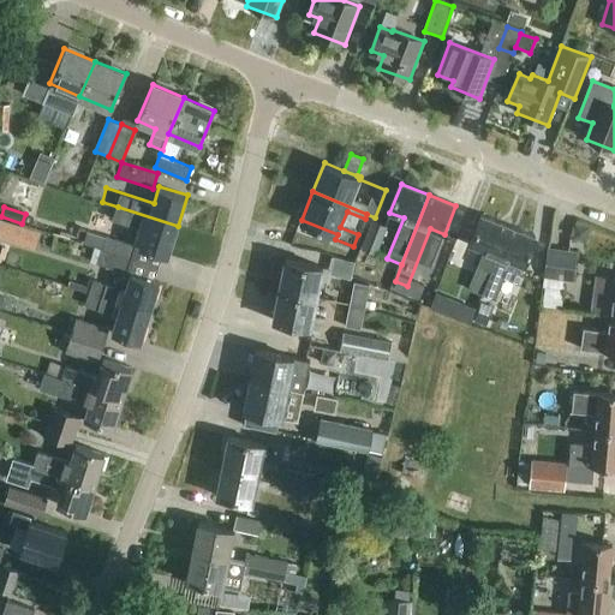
[(168,255),(178,226),(118,207),(114,219),(145,230),(139,246),(168,255)]
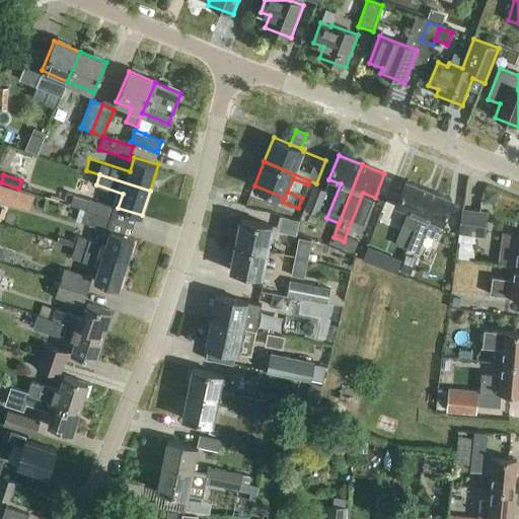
[(420,216),(430,192),(408,182),(397,207),(409,212),(395,245),(405,249),(414,229),(420,216)]
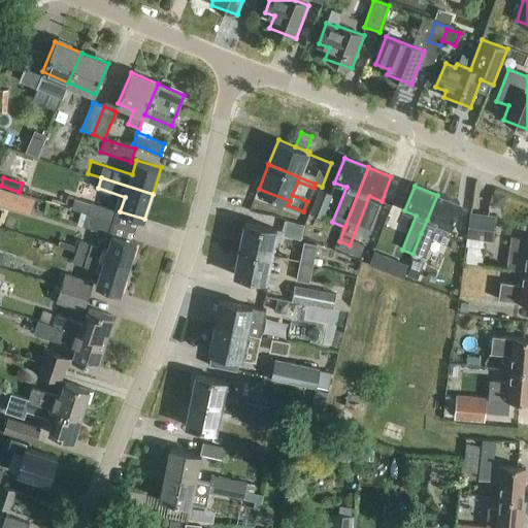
[(31,212),(35,200),(6,191),(2,203),(31,212)]
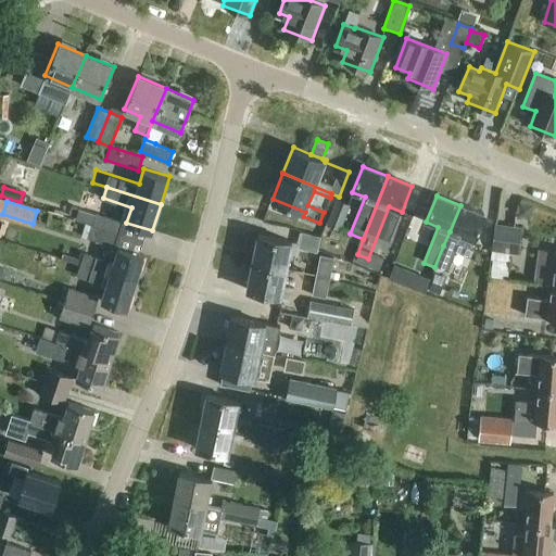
[(341,231),(351,205),(338,201),(328,226),(341,231)]
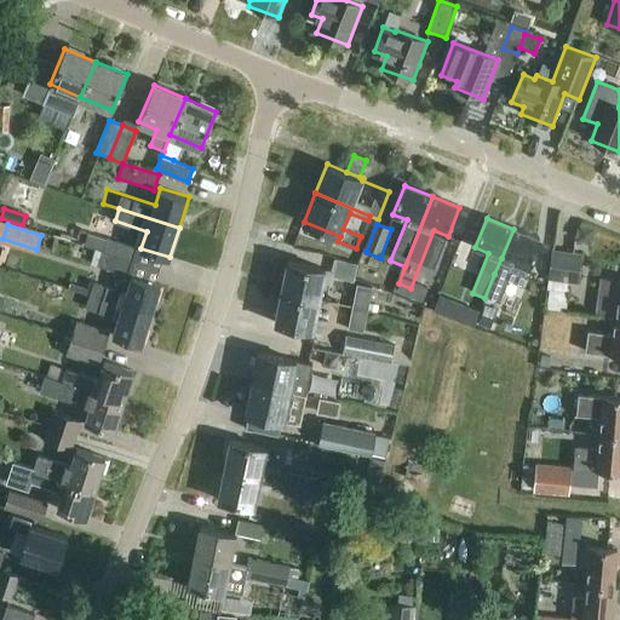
[(514,229),(501,258),(528,269),(540,240),(514,229)]
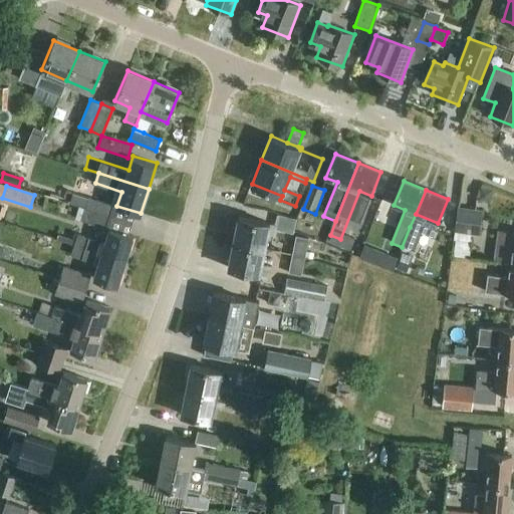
[(86,210),(109,217),(112,206),(89,199),(86,210)]
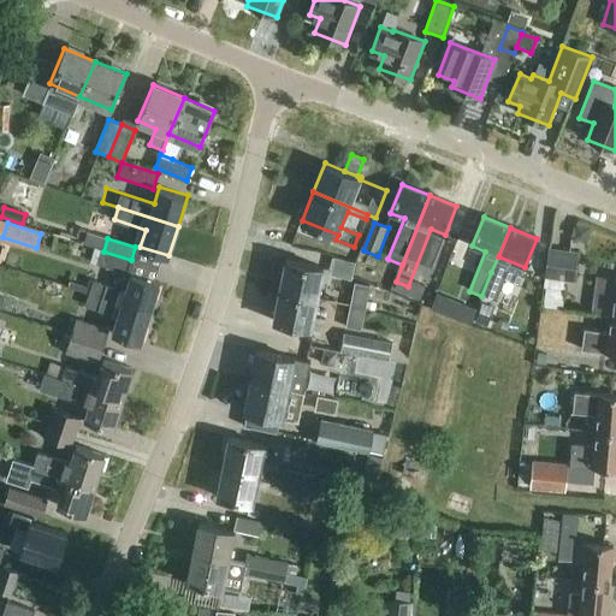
[(574,283),(579,253),(550,248),(545,279),(574,283)]
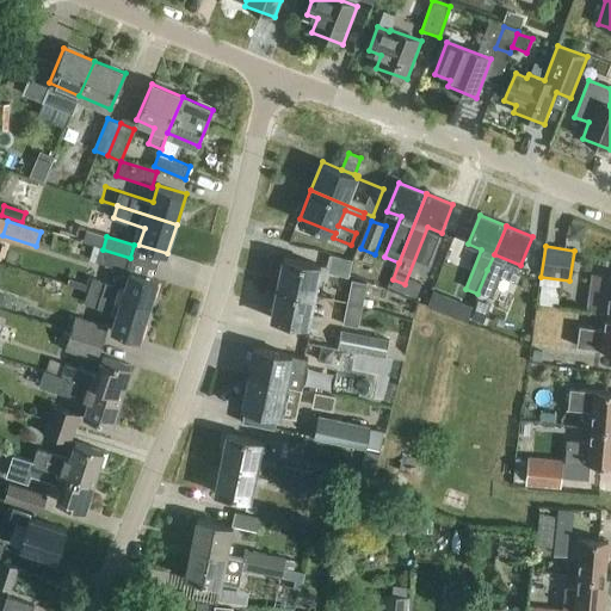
[(125,272),(130,258),(103,250),(98,263),(125,272)]
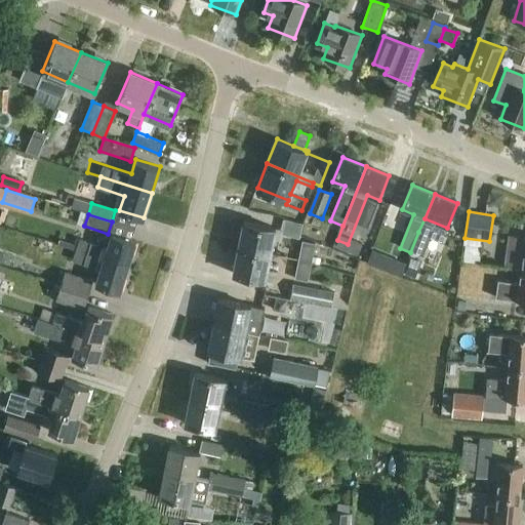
[(300,235),(303,224),(285,219),(282,231),(300,235)]
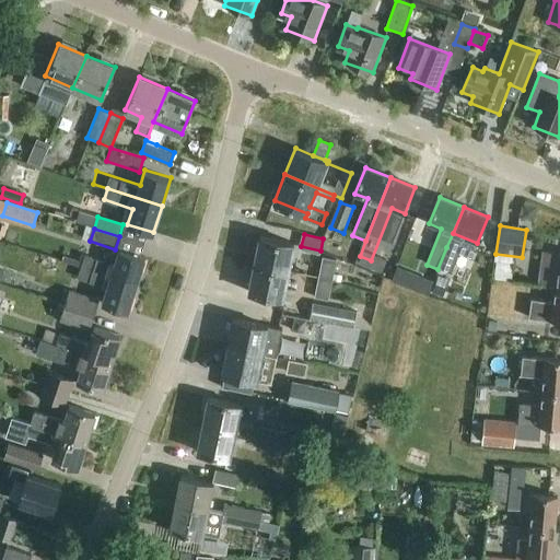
[(254,264),(288,271),(293,243),(259,236),(254,264)]
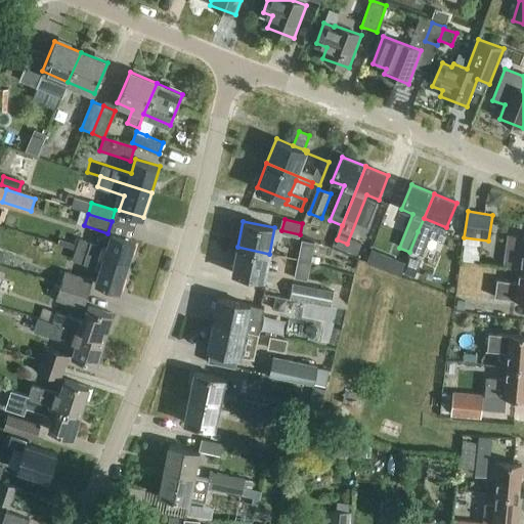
[(77,250),(128,265),(136,241),(112,232),(107,247),(80,238),(77,250)]
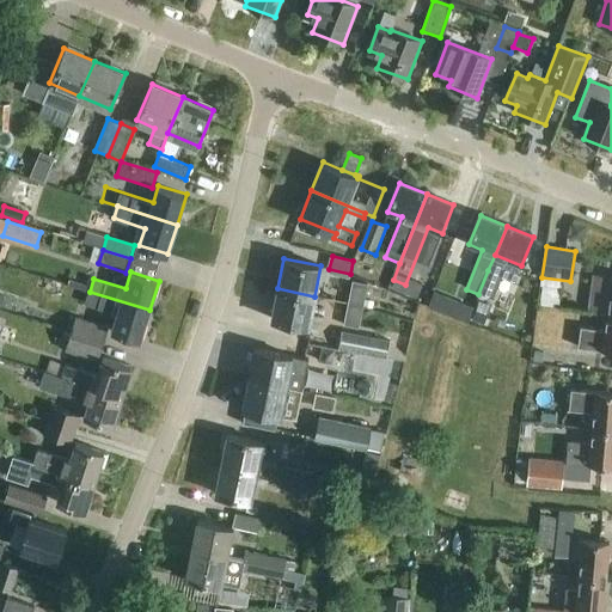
[(606,314),(611,314),(611,277),(595,275),(591,312),(606,314)]
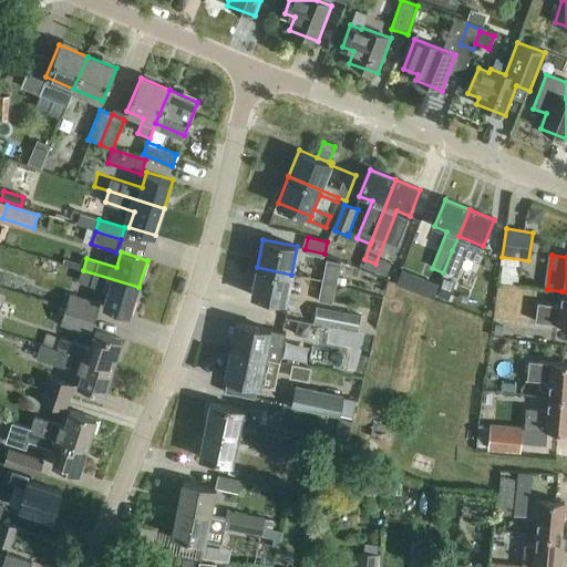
[(379,259),(373,271),(385,276),(391,264),(379,259)]
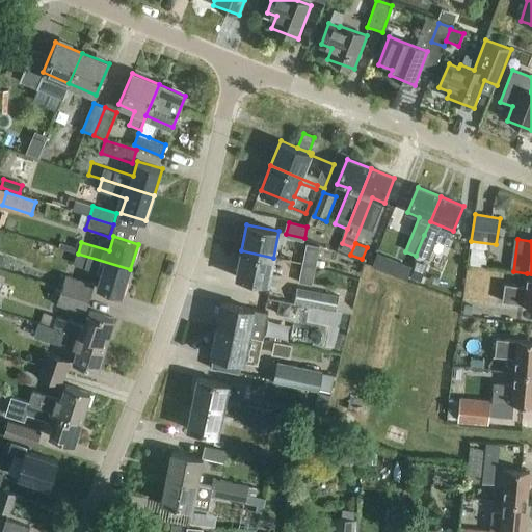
[(302,264),(316,266),(319,247),(307,244),(302,264)]
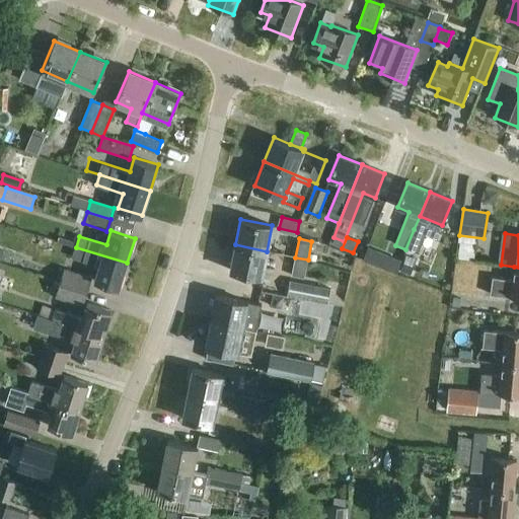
[(264,267),(267,251),(235,244),(230,271),(273,279),(275,270),(264,267)]
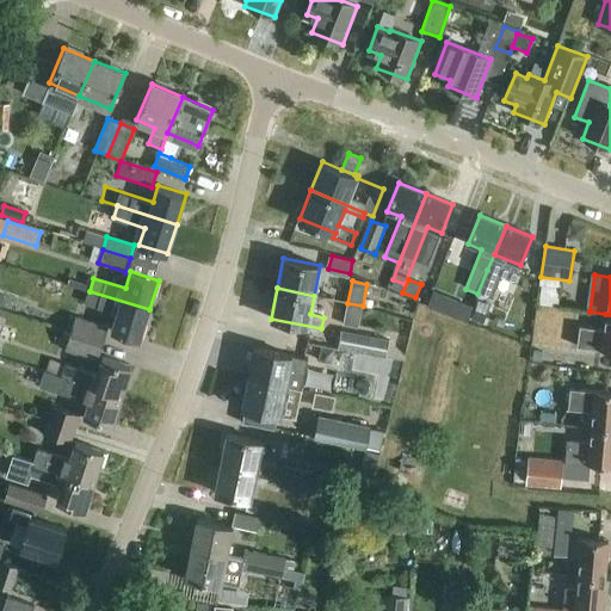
[(140,339),(149,309),(90,291),(86,303),(117,314),(111,329),(140,339)]
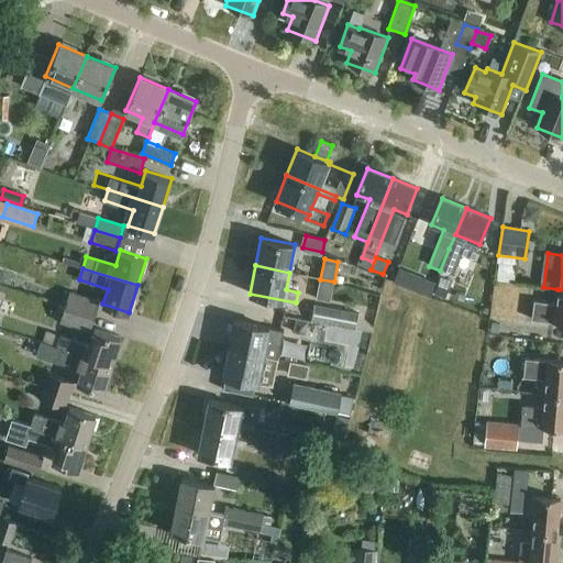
[(437,293),(442,278),(428,272),(422,286),(437,293)]
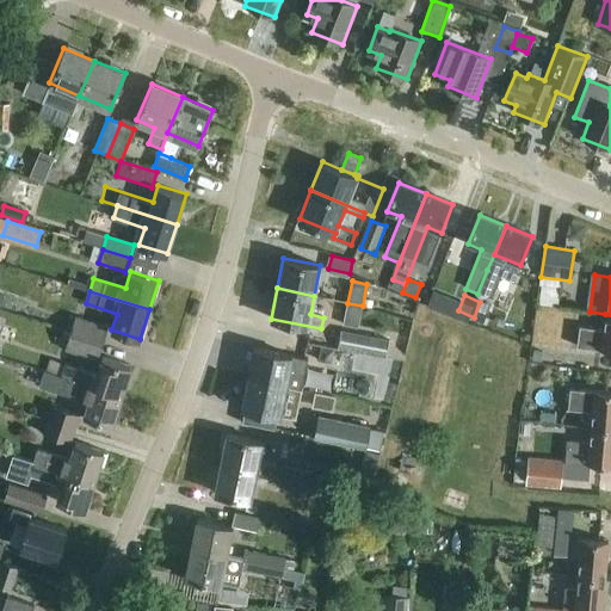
[(358,328),(363,306),(347,303),(344,325),(358,328)]
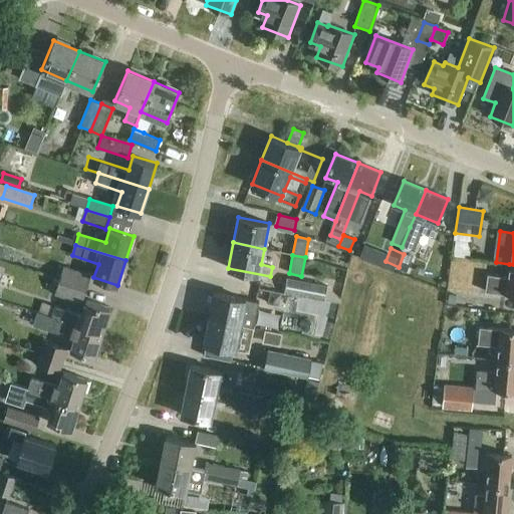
[(513,264),(509,264),(508,277),(489,274),(486,291),(513,294),(513,264)]
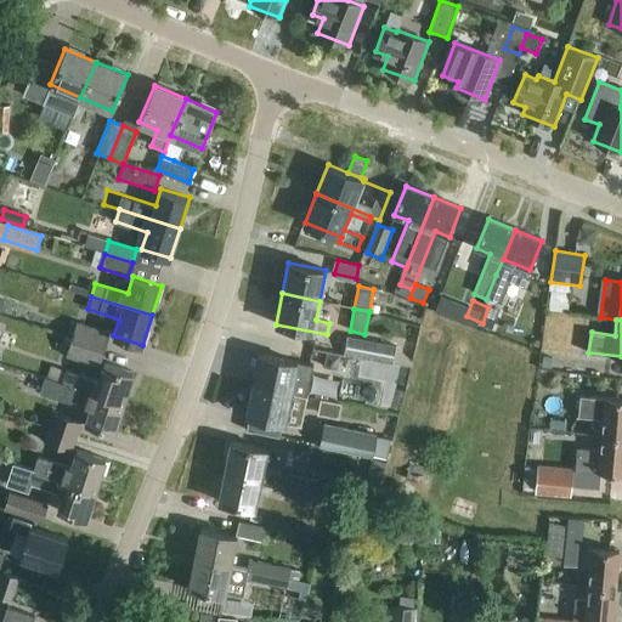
[(73,338),(106,348),(111,334),(77,323),(73,338)]
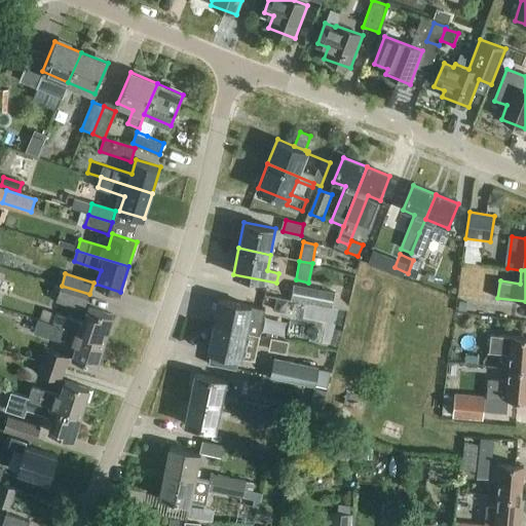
[(84,311),(89,294),(62,286),(55,302),(84,311)]
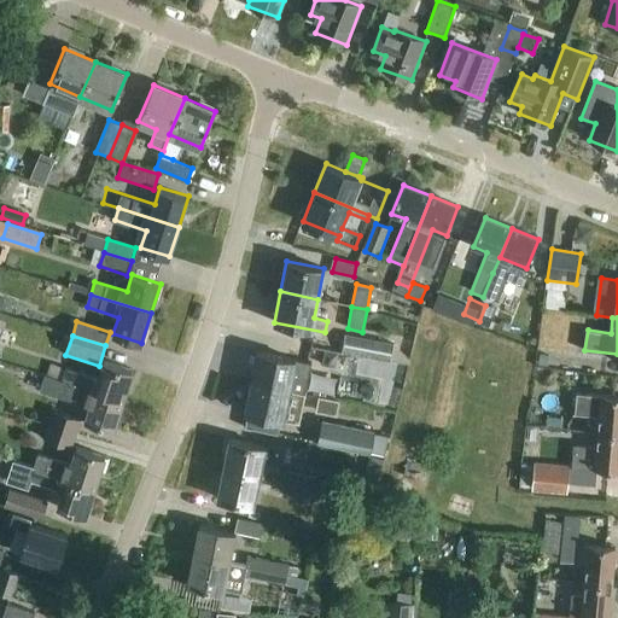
[(391,361),(394,344),(347,336),(343,353),(391,361)]
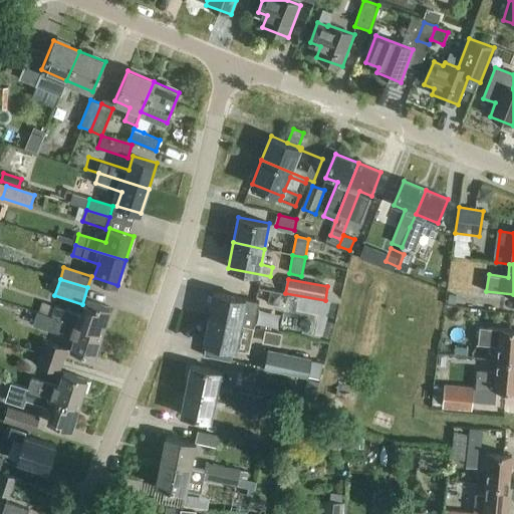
[(282,303),(285,290),(265,286),(263,298),(282,303)]
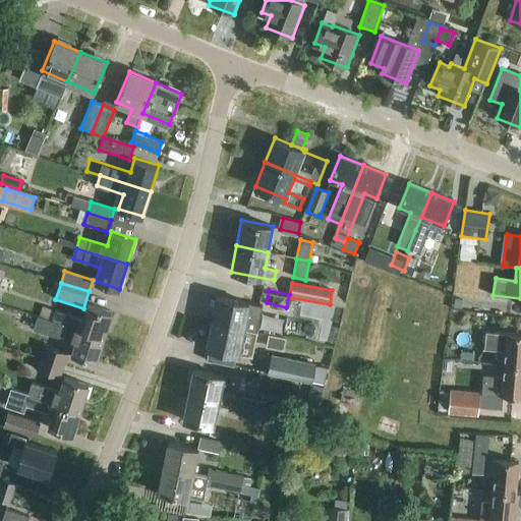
[(213,322),(244,329),(249,302),(218,296),(213,322)]
